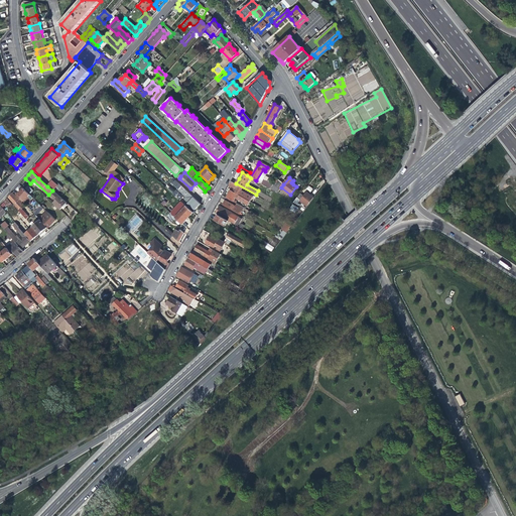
[(277,192),(281,187),(283,184),(279,179),(271,189),(277,192)]
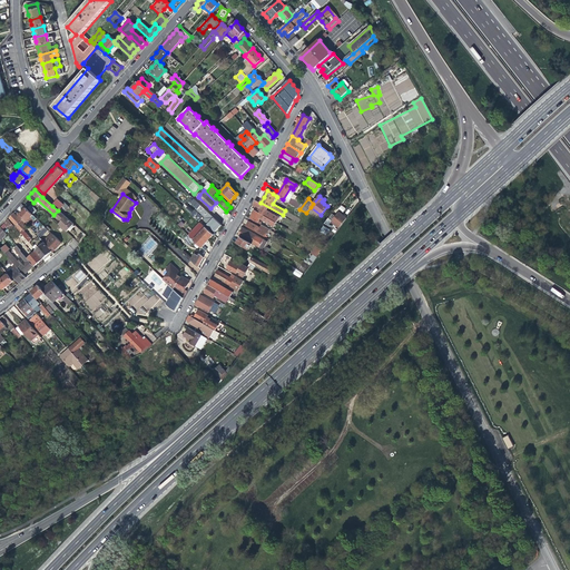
[(209,214),(194,199),(190,203),(206,218),(209,214)]
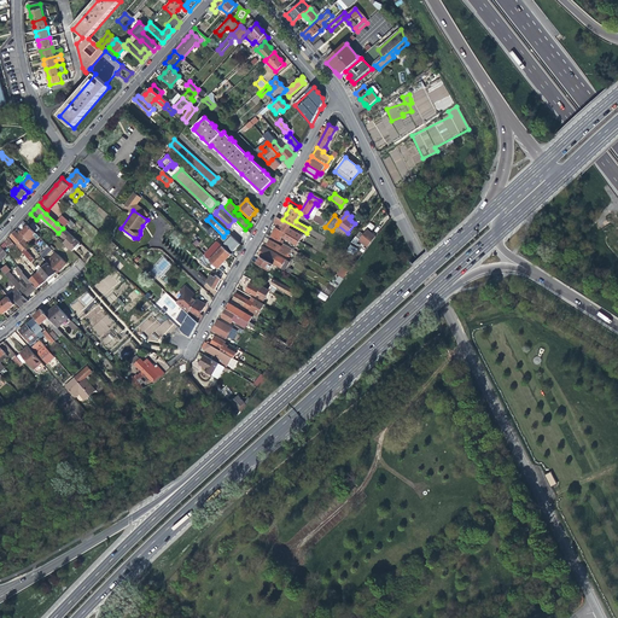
[(290,232),(292,226),(277,217),(274,221),(283,226),(281,228),(280,229),(292,237),(293,233),(290,232)]
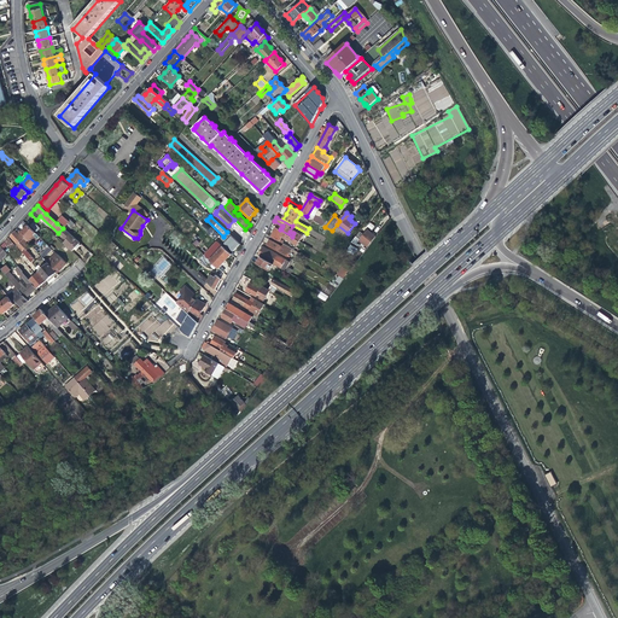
[(35,219),(29,225),(35,231),(38,228),(41,225),(35,219)]
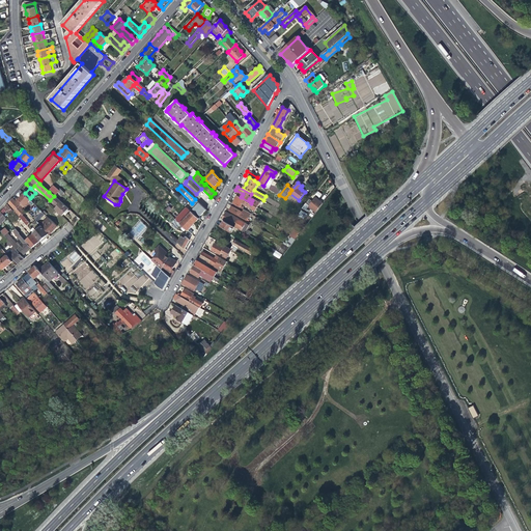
[(20,190),(18,192),(22,196),(21,197),(17,200),(27,211),(29,208),(25,205),(30,200),(20,190)]
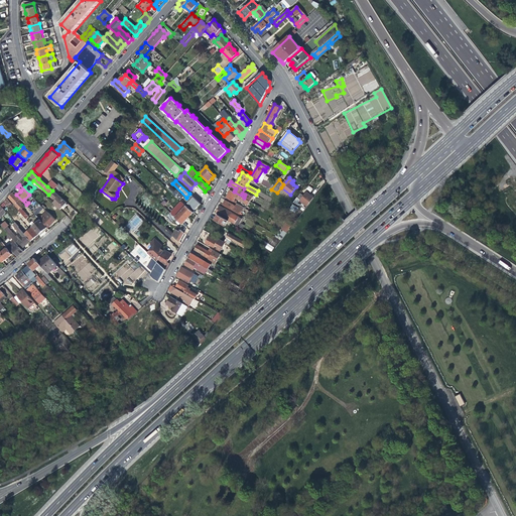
[(251,202),(244,198),(234,191),(231,189),(228,194),(226,198),(234,202),(236,199),(239,199),(249,205),(251,202)]
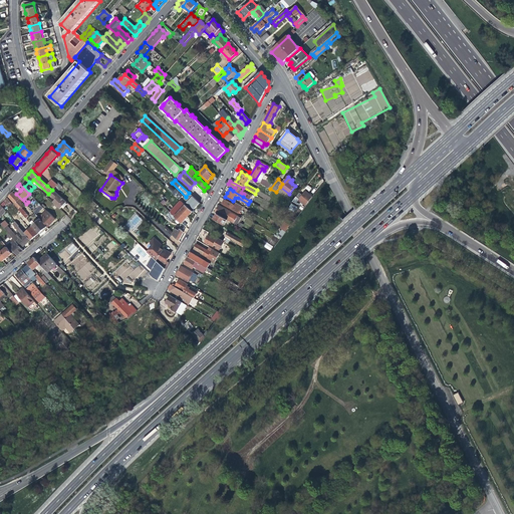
[(59,209),(66,202),(52,190),(48,194),(54,199),(51,202),(57,207),(59,209)]
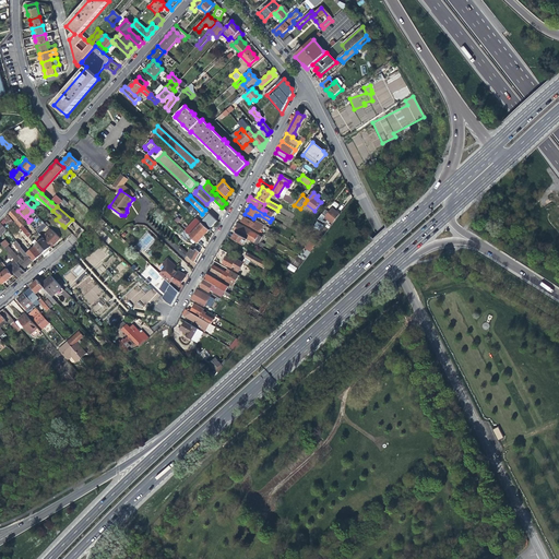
[(188,209),(187,210),(194,216),(198,213),(191,206),(189,209),(188,209)]
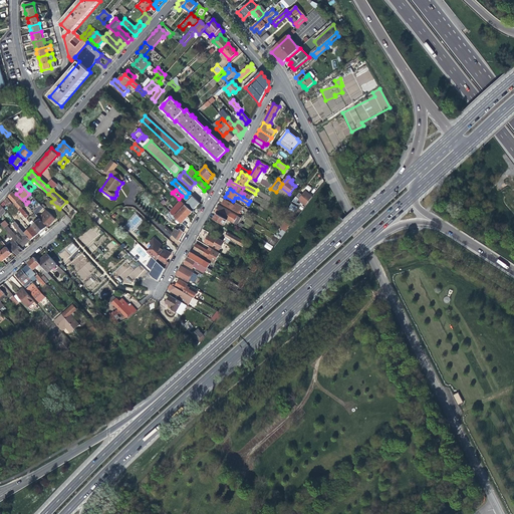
[(299,193),(292,202),(296,204),(299,200),(305,205),(312,197),(308,193),(305,191),(302,196),(299,193)]
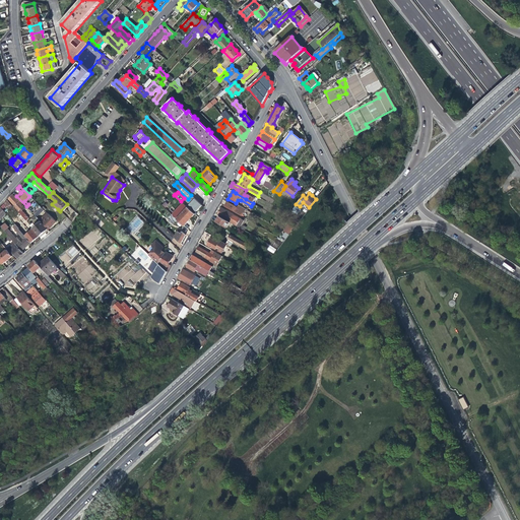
[(12,194),(8,198),(15,205),(14,206),(18,210),(26,220),(29,218),(20,208),(22,206),(15,197),(12,194)]
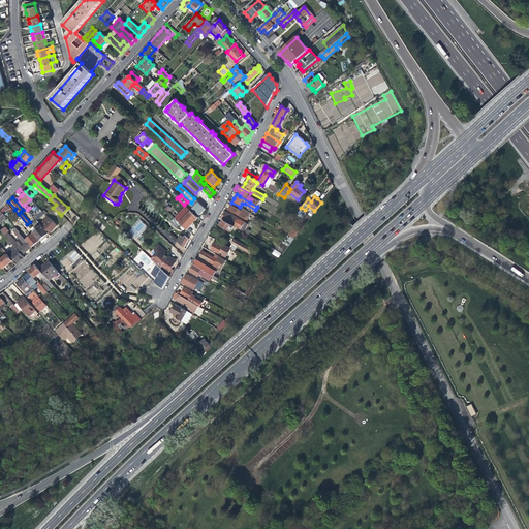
[(206,209),(194,198),(191,203),(190,204),(189,205),(199,215),(206,209)]
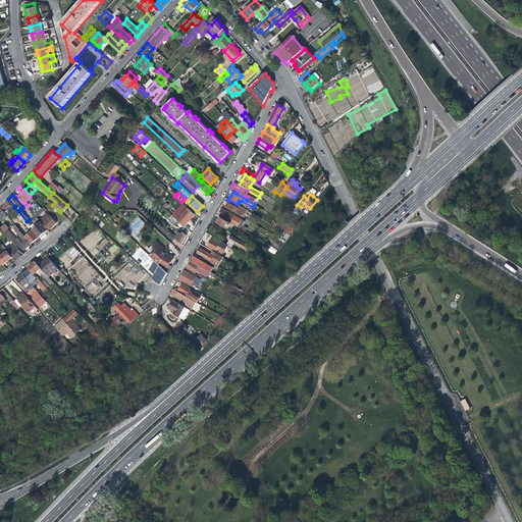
[(171,203),(167,200),(162,205),(166,209),(171,203)]
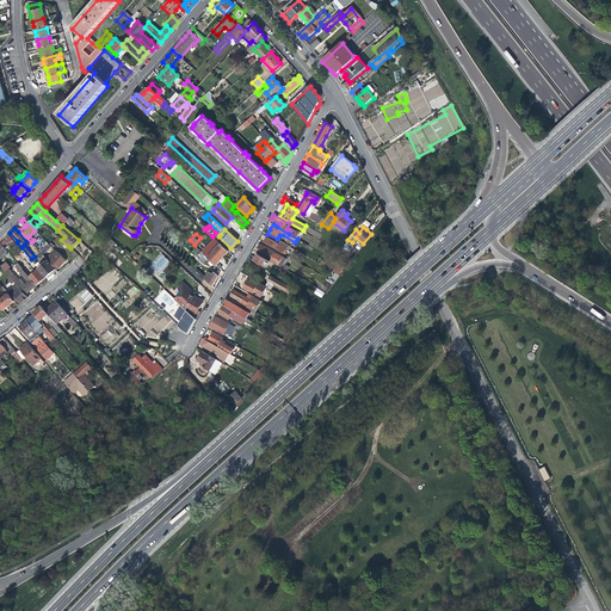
[(263,242),(282,253),(284,254),(289,246),(281,241),(278,244),(270,239),(266,236),(263,242)]
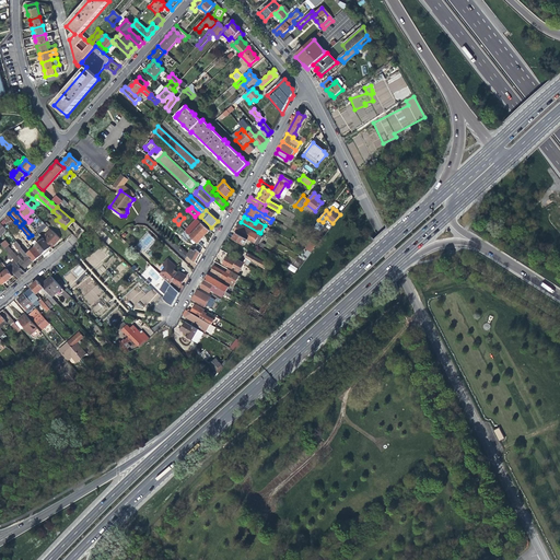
[(197,218),(185,231),(190,235),(202,223),(197,218)]
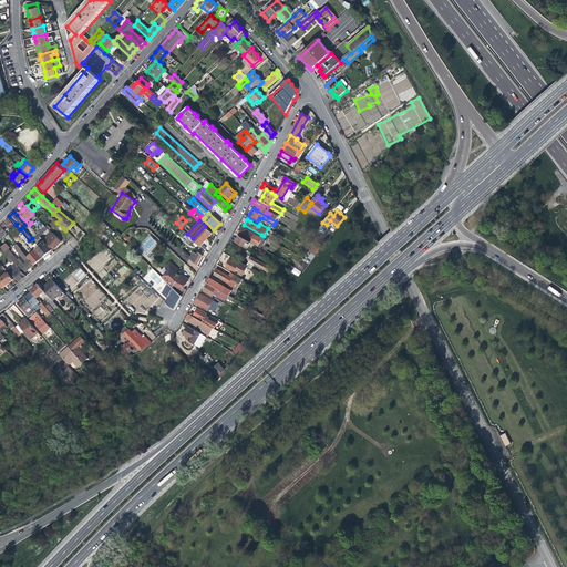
[(323,235),(328,228),(321,224),(318,230),(323,235)]
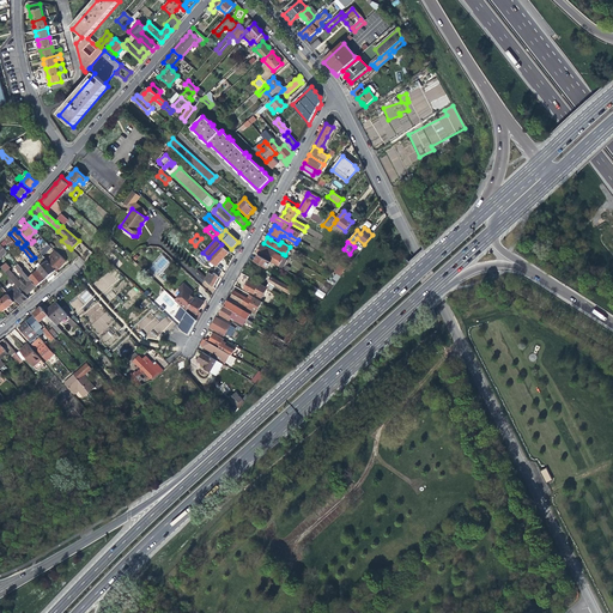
[(223,259),(230,252),(222,244),(208,258),(217,266),(223,259)]
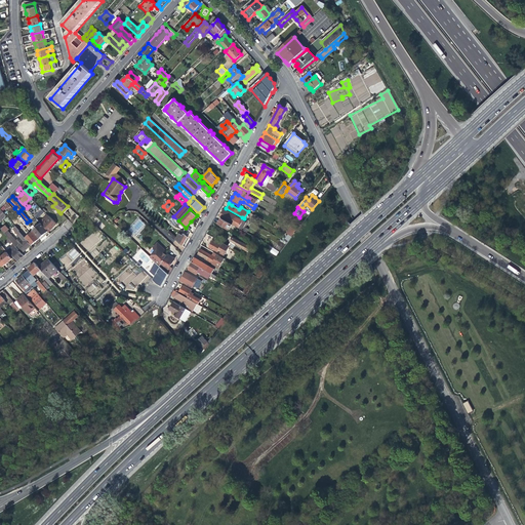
[(219,217),(221,218),(232,225),(240,229),(241,225),(235,221),(237,217),(224,210),(219,217)]
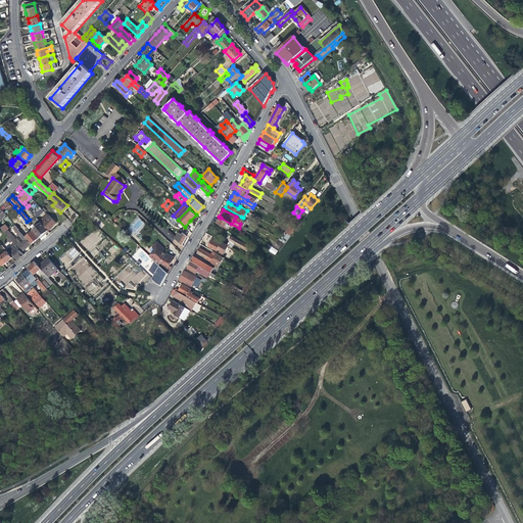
[(56,224),(56,223),(47,215),(39,222),(48,231),(51,229),(56,224)]
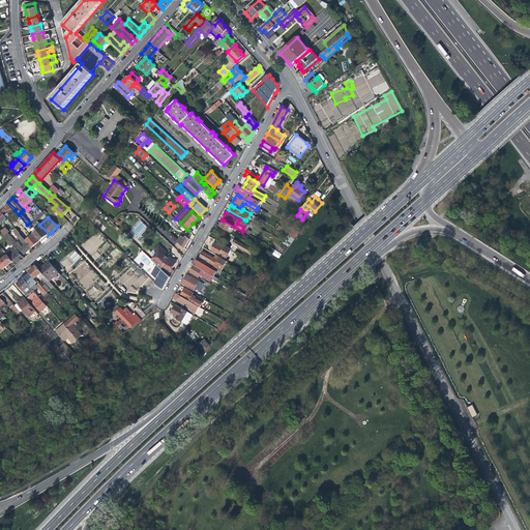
[(176,228),(180,223),(175,218),(174,217),(172,221),(173,222),(171,224),(176,228)]
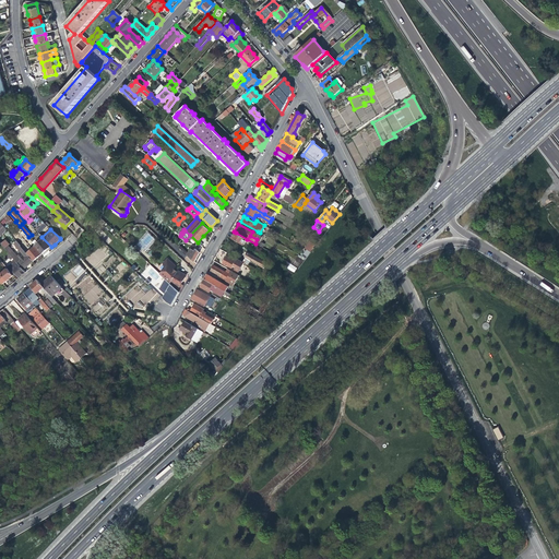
[(38,257),(42,253),(35,246),(32,242),(22,230),(19,234),(25,241),(26,240),(33,248),(28,251),(35,259),(38,257)]
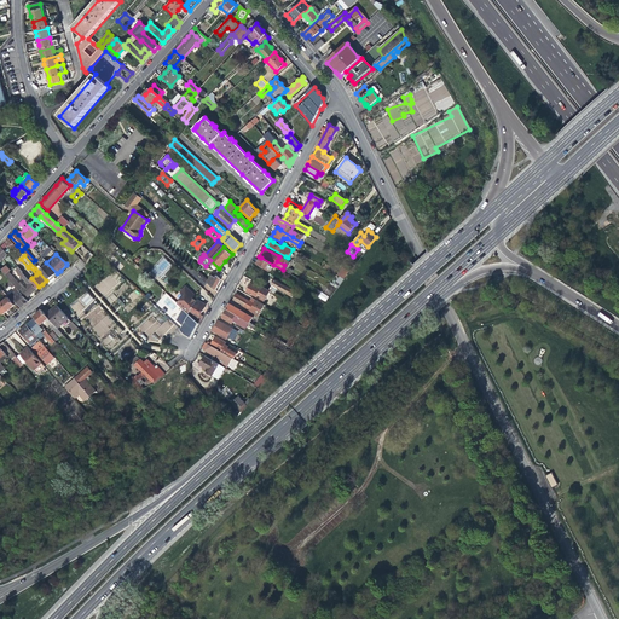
[(270,271),(273,265),(261,258),(260,260),(258,264),(270,271)]
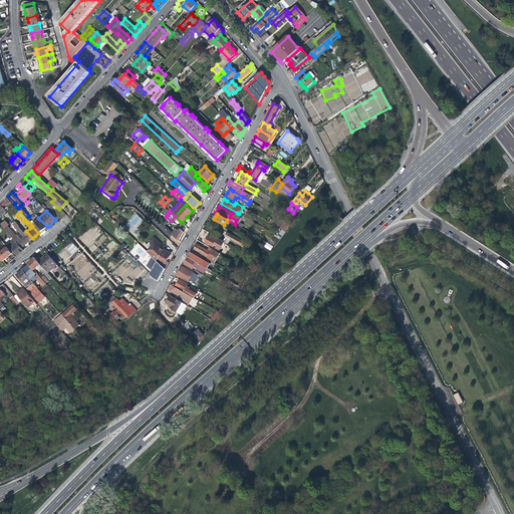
[(30,241),(23,232),(21,230),(18,226),(17,224),(15,222),(12,224),(19,233),(16,235),(7,226),(8,224),(5,220),(1,224),(9,234),(12,237),(13,238),(21,248),(26,244),(30,241)]
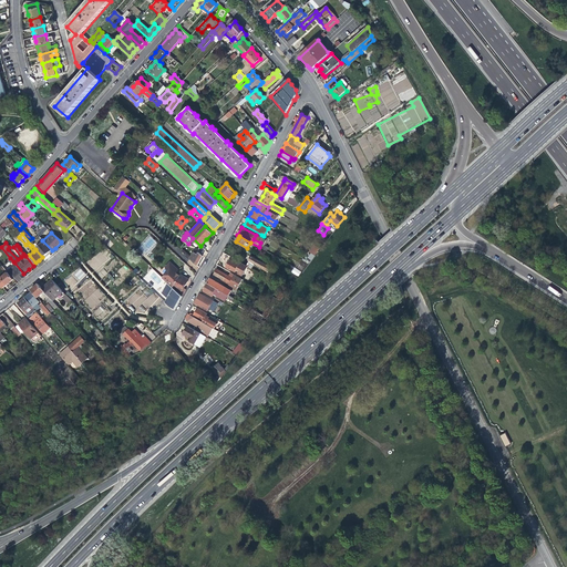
[(44,243),(35,249),(42,257),(45,255),(51,250),(44,243)]
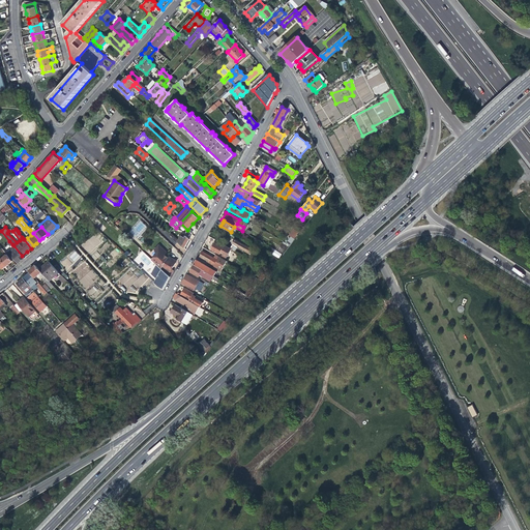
[(178,242),(184,247),(187,243),(189,239),(183,234),(178,242)]
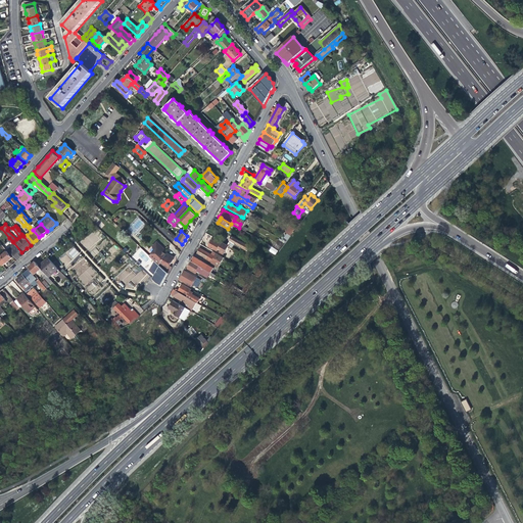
[(229,245),(233,248),(236,243),(248,250),(250,246),(233,236),(230,240),(232,241),(229,245)]
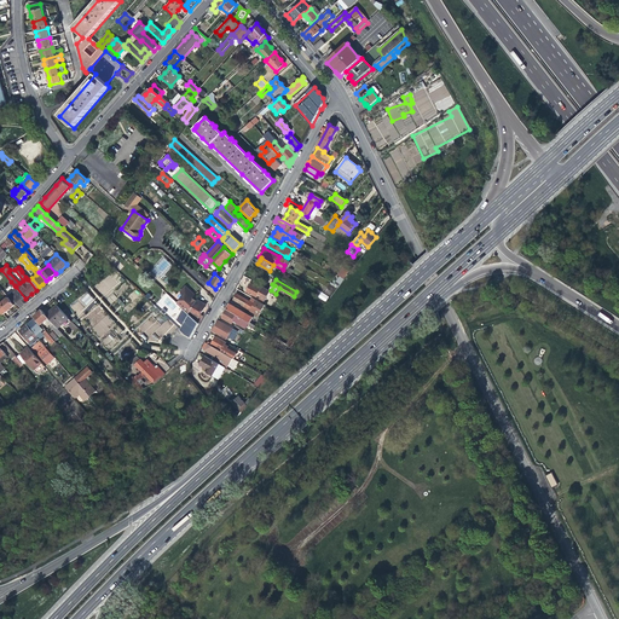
[(252,283),(247,291),(252,294),(250,295),(256,298),(256,296),(264,301),(270,290),(262,287),(261,289),(258,287),(252,283)]
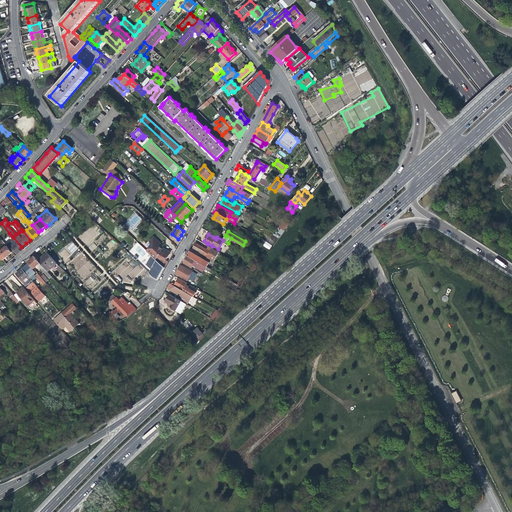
[(162,245),(157,240),(153,236),(149,241),(153,245),(154,244),(159,247),(162,245)]
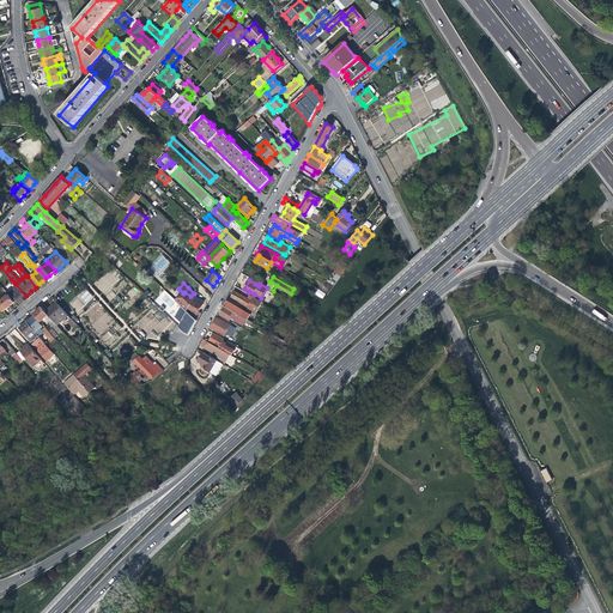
[(7,293),(8,295),(14,302),(16,301),(20,304),(24,302),(28,298),(25,296),(16,284),(13,286),(14,287),(13,287),(13,290),(7,293)]
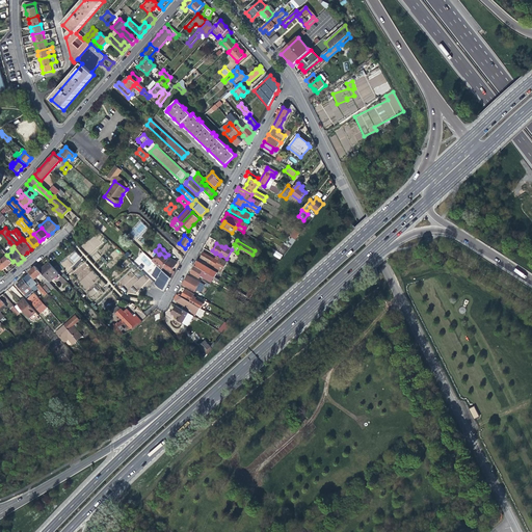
[(68,272),(82,259),(75,250),(60,264),(68,272)]
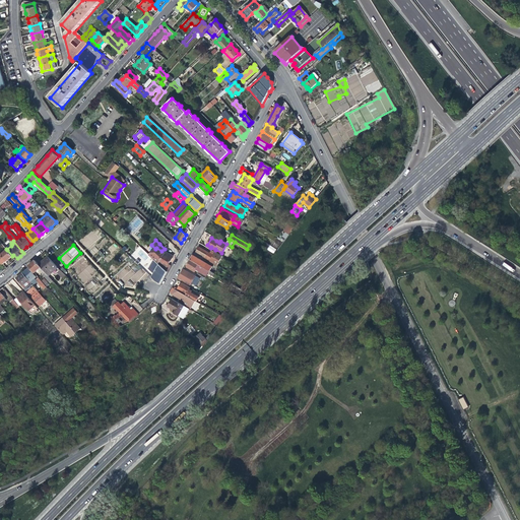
[(273,254),(276,249),(269,245),(267,250),(273,254)]
